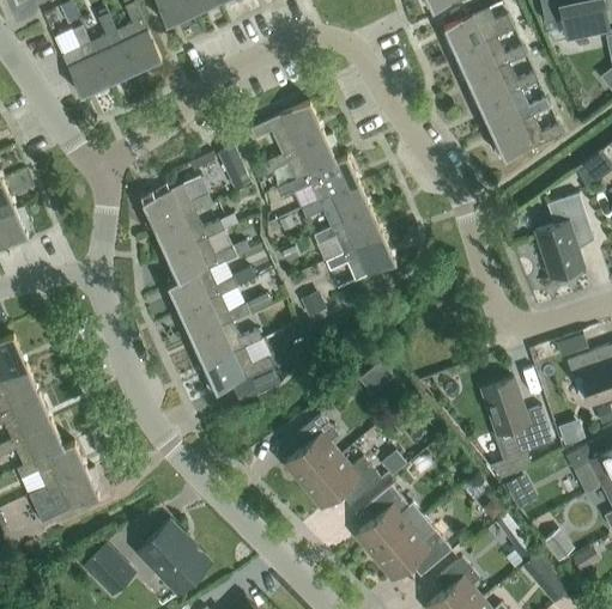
[(152,0),(165,25),(192,13),(185,0),(152,0)]
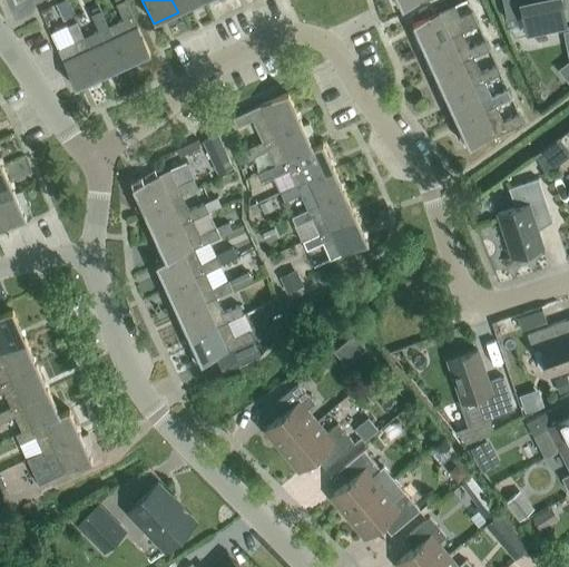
[(172,0),(178,12),(203,1),(202,0),(172,0)]
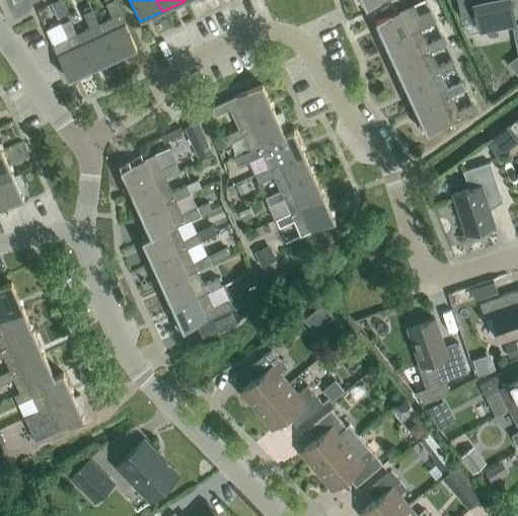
[(360,0),(365,9),(385,0),(360,0)]
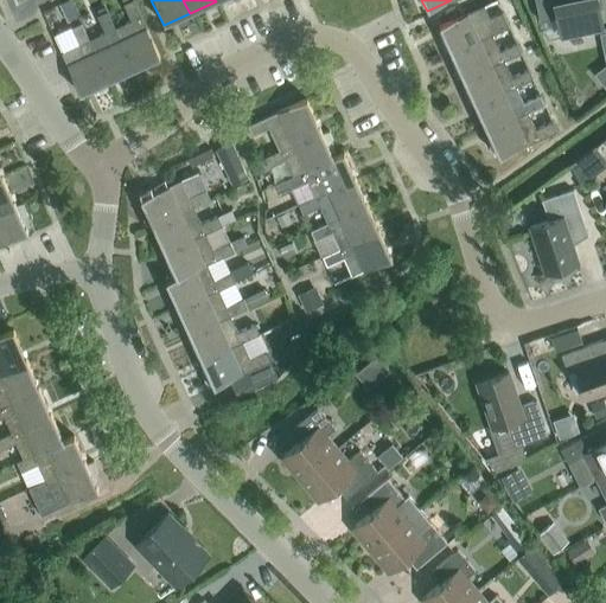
[(582,0),(579,1),(578,0),(533,0),(538,24),(556,20),(560,39),(601,30),(594,0),(582,0)]
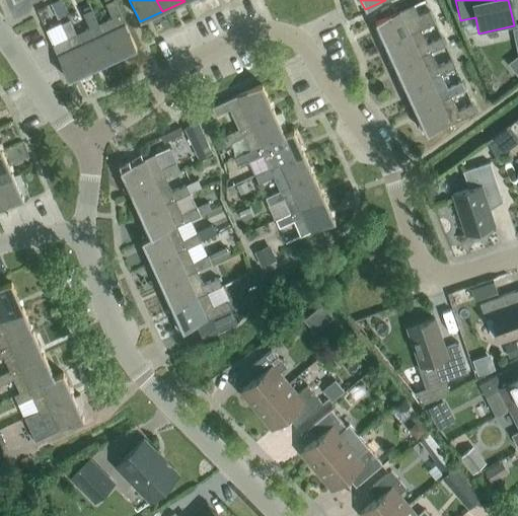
[(111,19),(96,26),(113,60),(135,50),(112,2),(104,5),(111,19)]
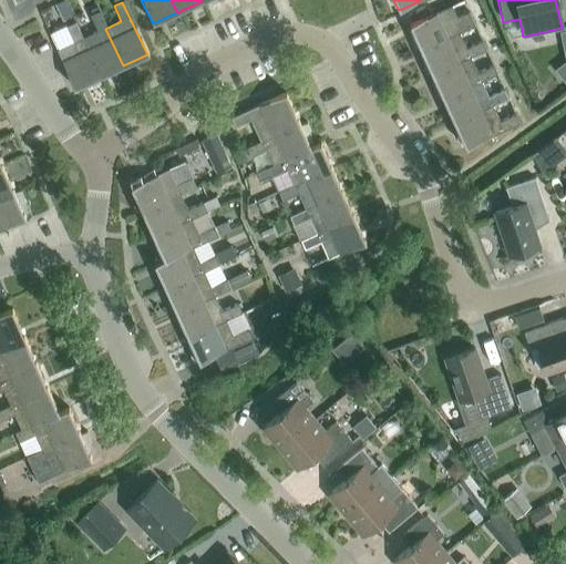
[(413,52),(421,51),(459,34),(474,27),(471,19),(469,13),(456,19),(451,8),(409,27),(411,31),(408,33),(413,52)]
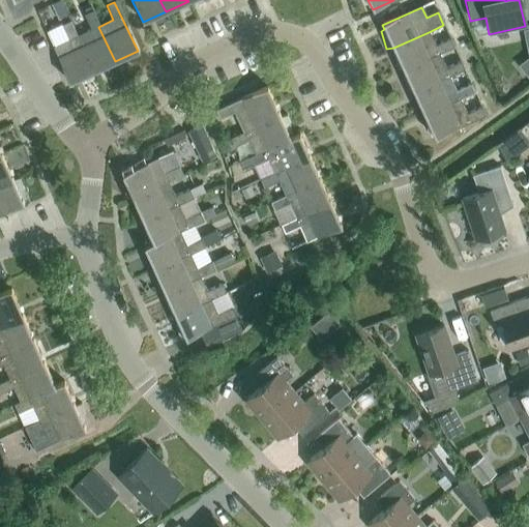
[(92,72),(115,61),(98,27),(92,12),(84,16),(90,30),(77,37),(76,37),(92,72)]
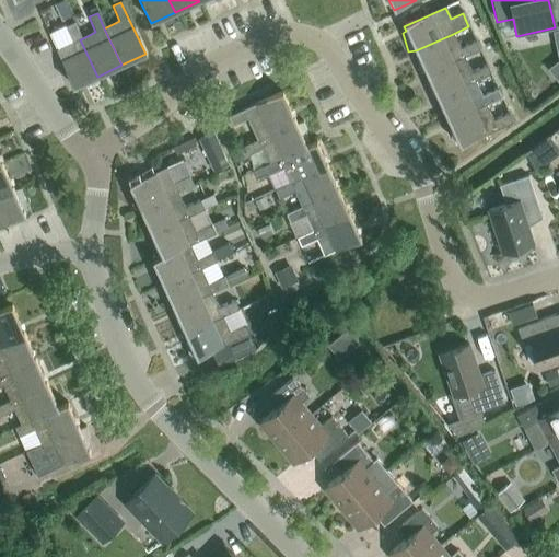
[(80,39),(81,39),(73,24),(49,35),(57,50),(56,51),(73,88),(77,85),(79,89),(99,84),(96,77),(97,77),(80,39)]
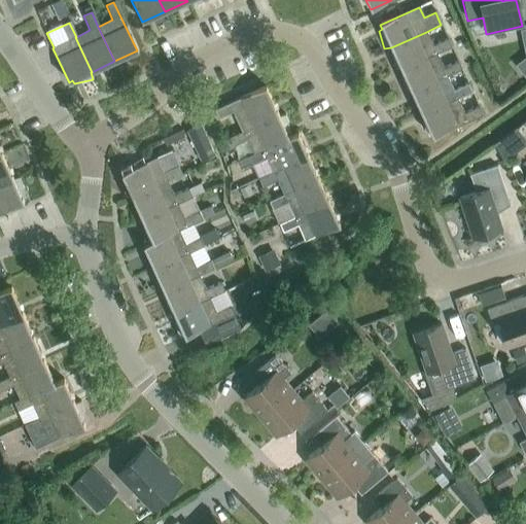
[(395,71),(401,70),(436,54),(436,55),(451,48),(448,40),(432,46),(426,32),(391,47),(392,51),(389,54),(395,71)]
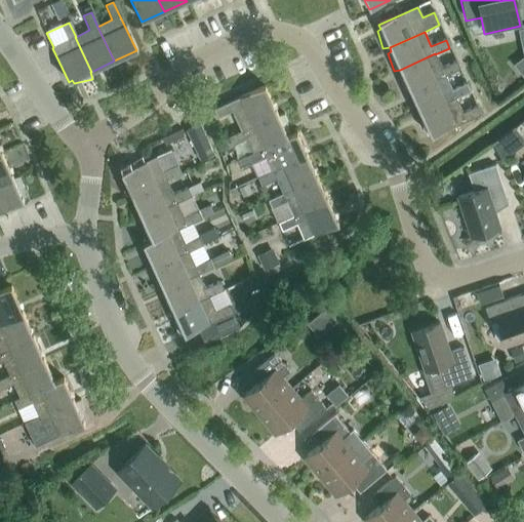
[(403,93),(410,92),(445,76),(445,77),(459,70),(456,63),(442,69),(435,54),(435,53),(400,70),(401,74),(398,75),(403,93)]
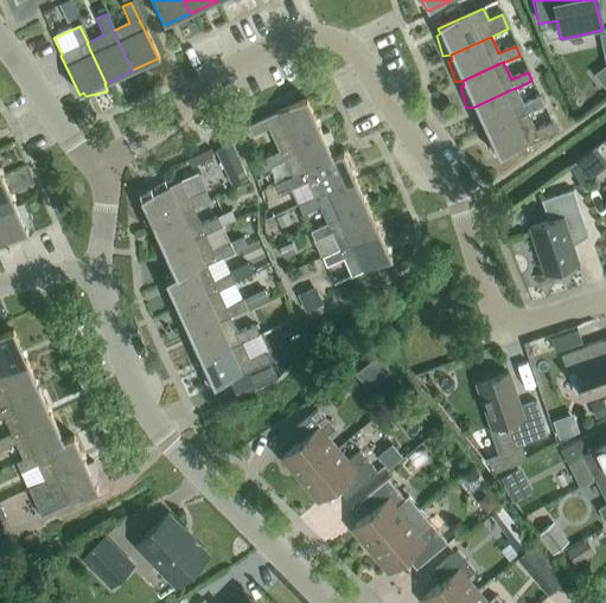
[(522,106),(515,89),(515,88),(474,107),(485,132),(527,114),(543,107),(540,97),(522,106)]
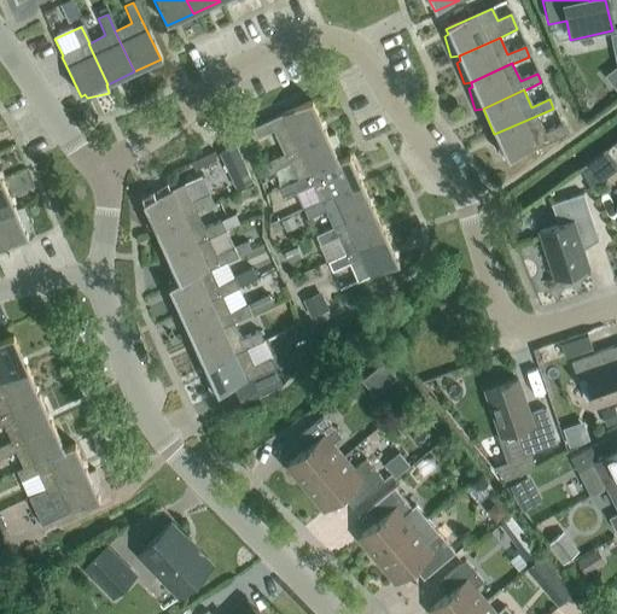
[(284,157),(326,138),(312,103),(251,130),(256,140),(273,132),(283,156),(284,157)]
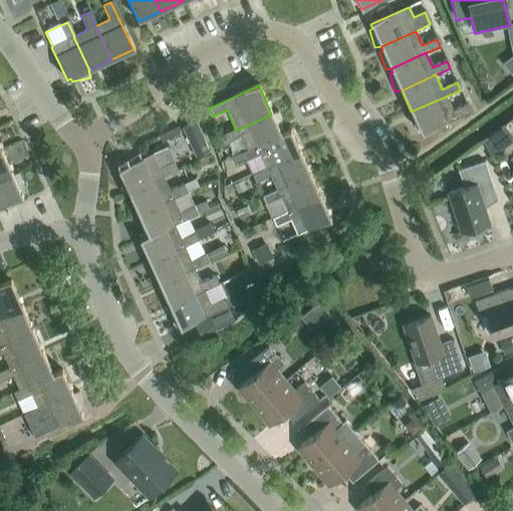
[(452,111),(446,96),(411,111),(422,135),(471,112),(467,104),(452,111)]
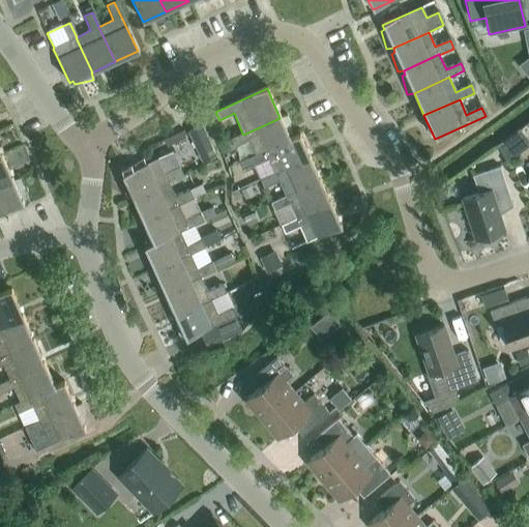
[(243,135),(242,134),(230,140),(234,148),(248,141),(255,155),(290,140),(293,139),(286,116),(280,118),(243,135)]
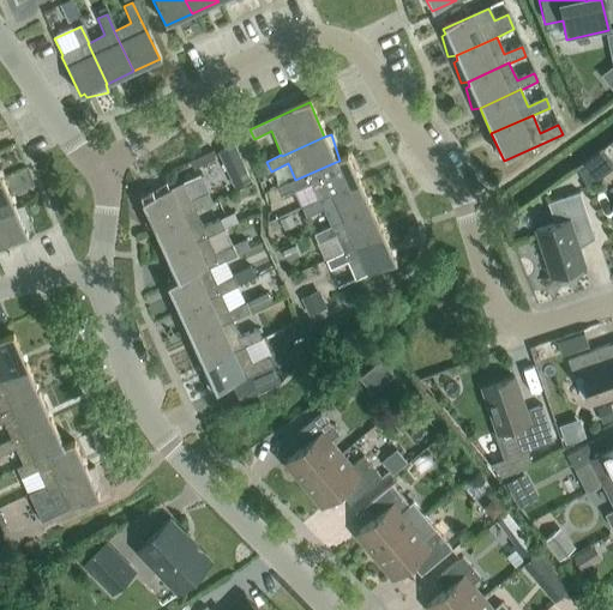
[(251,182),(234,146),(217,155),(234,191),(251,182)]
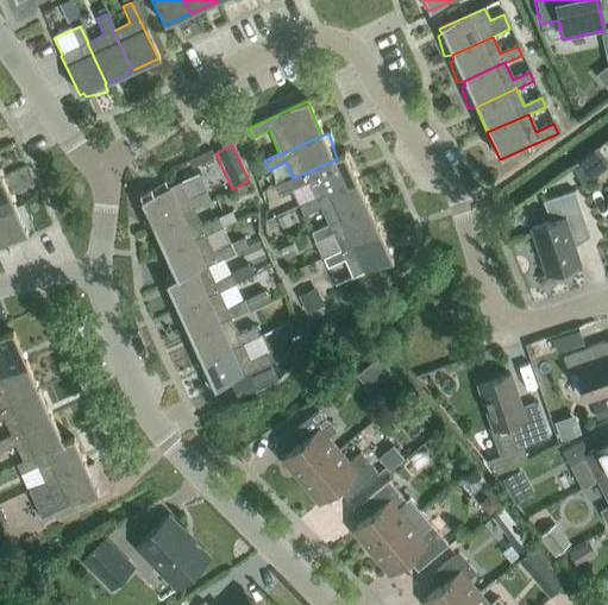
[(337,159),(333,161),(293,178),(274,187),(279,197),(308,183),(315,200),(315,201),(356,182),(344,156),(337,159)]
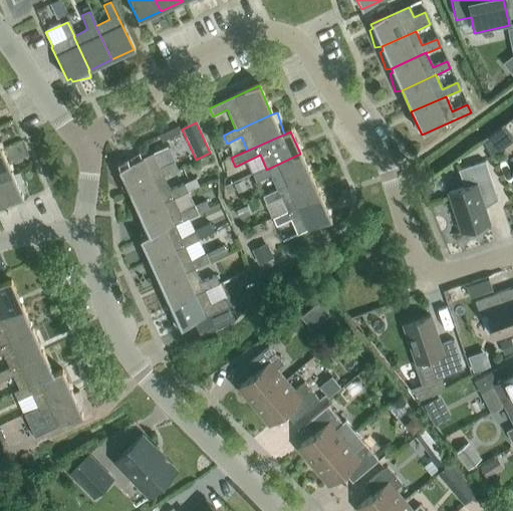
[(492,135),(482,143),(491,160),(502,151),(492,135)]
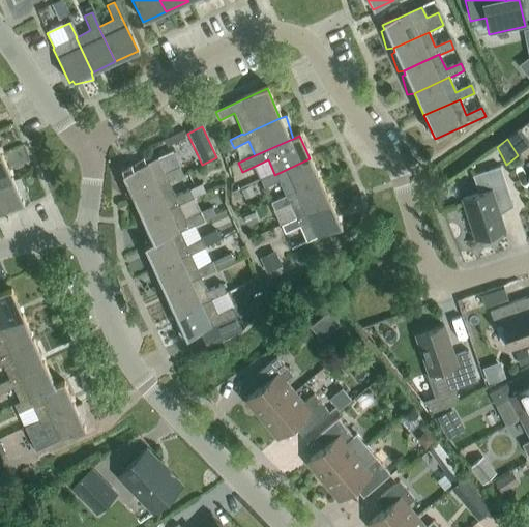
[(0,186),(12,181),(2,158),(0,159),(0,186)]
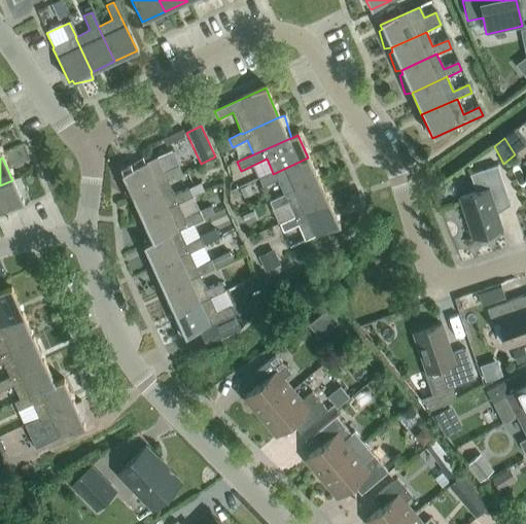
[(283,196),(318,180),(308,158),(273,174),(273,173),(258,179),(263,187),(277,181),(283,196)]
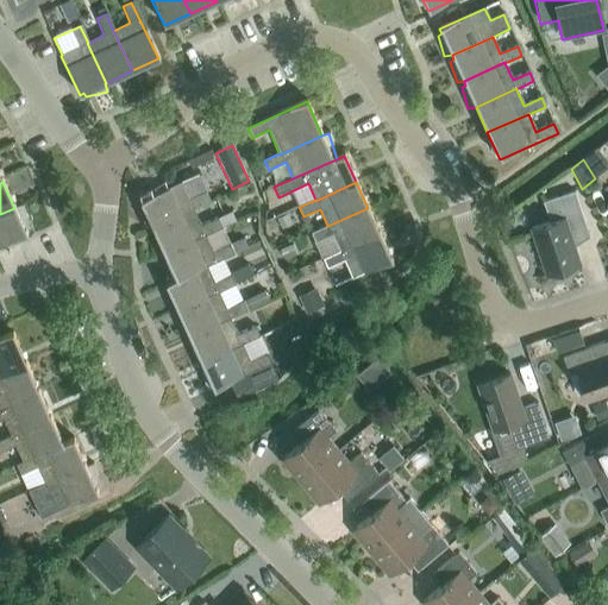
[(193,210),(211,203),(206,193),(189,201),(181,183),(140,202),(152,228),(193,210)]
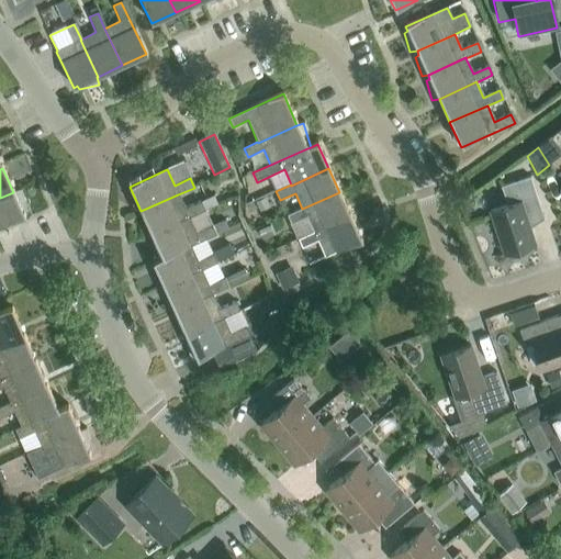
[(530,178),(501,187),(507,207),(490,212),(504,256),(535,246),(525,216),(541,211),(530,178)]
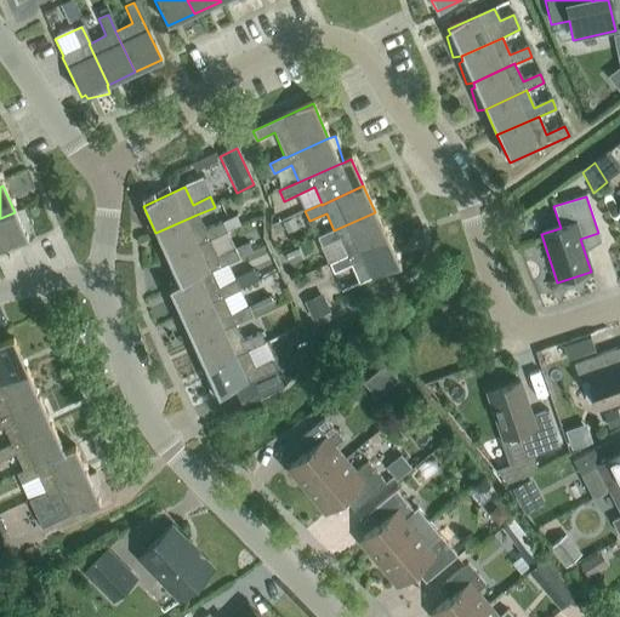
[(0,251),(27,239),(15,212),(0,218),(0,251)]
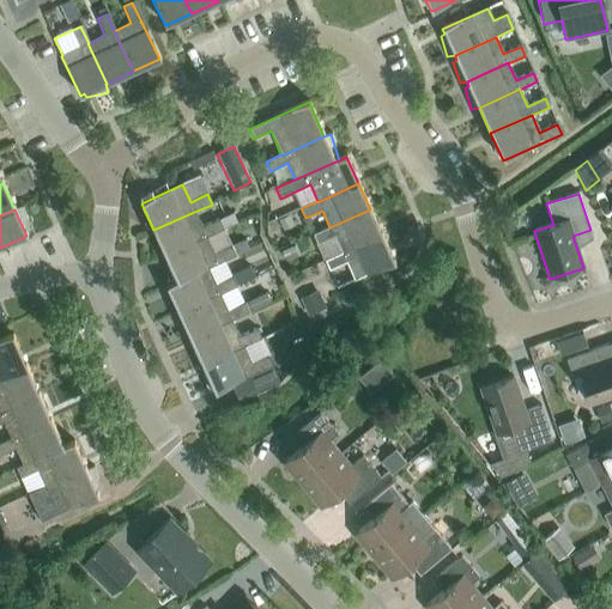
[(382,236),(370,209),(329,227),(313,235),(316,245),(334,237),(341,254),(382,236)]
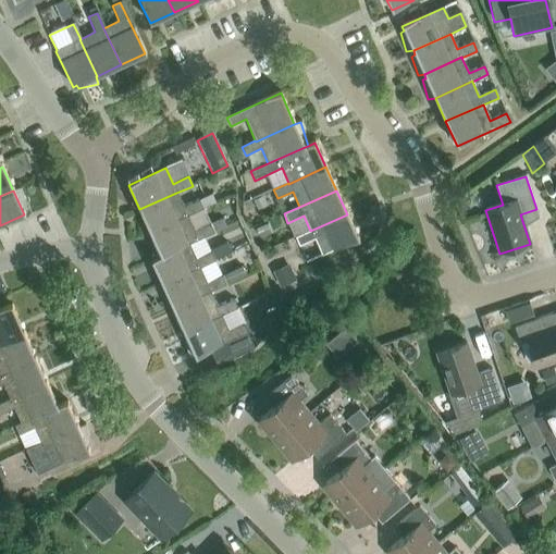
[(139,209),(150,233),(187,217),(215,204),(212,195),(183,208),(176,193),(139,209)]
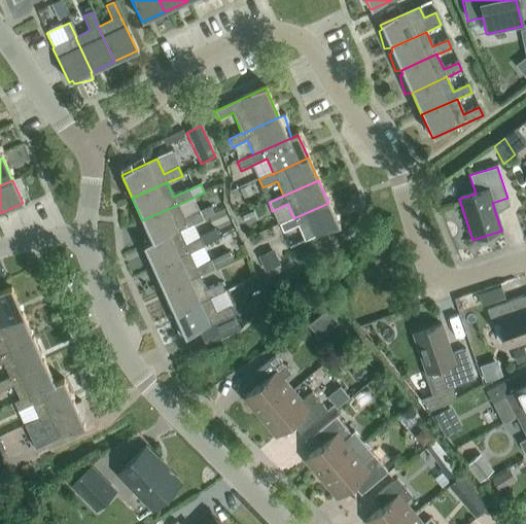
[(339,226),(328,203),(293,218),(279,224),(282,233),(297,226),(304,242),(339,226)]
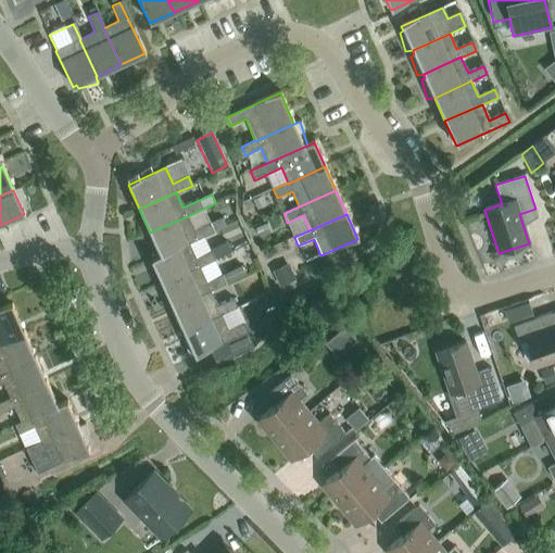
[(187,216),(150,233),(161,256),(188,244),(226,227),(222,218),(193,231),(187,216)]
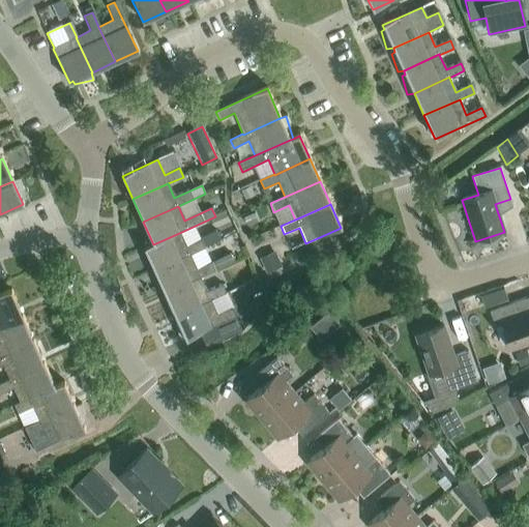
[(255,213),(242,218),(246,228),(259,223),(255,213)]
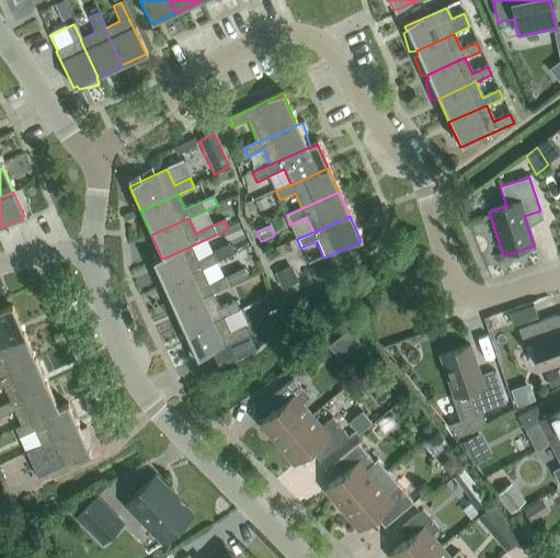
[(197,262),(190,247),(162,259),(152,263),(164,287),(201,270),(201,271),(217,263),(213,254),(197,262)]
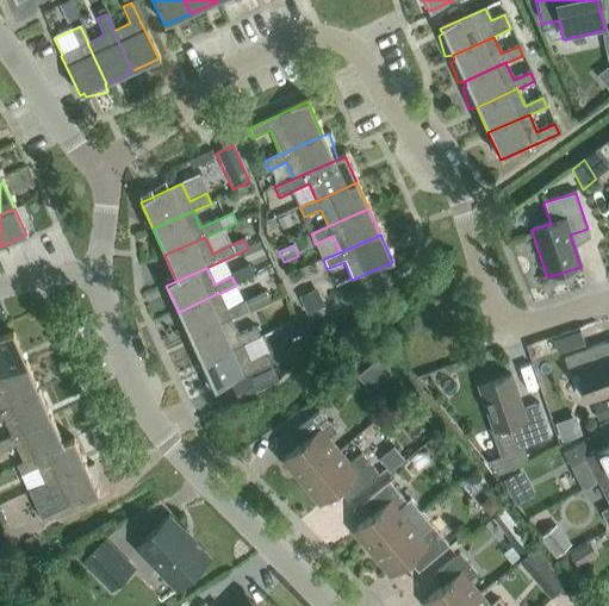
[(323,308),(315,289),(298,298),(306,316),(323,308)]
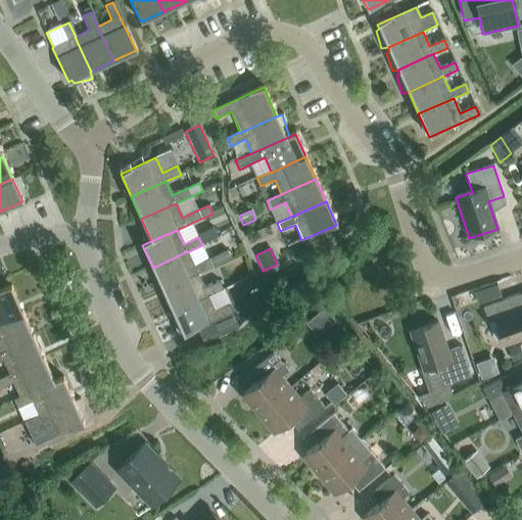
[(208,260),(212,268),(231,260),(227,250),(208,260)]
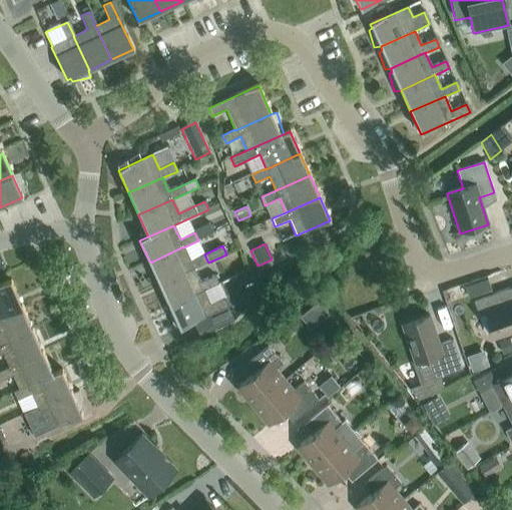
[(194,270),(208,263),(204,255),(190,261),(183,247),(183,246),(150,263),(159,285),(193,269),(194,270)]
